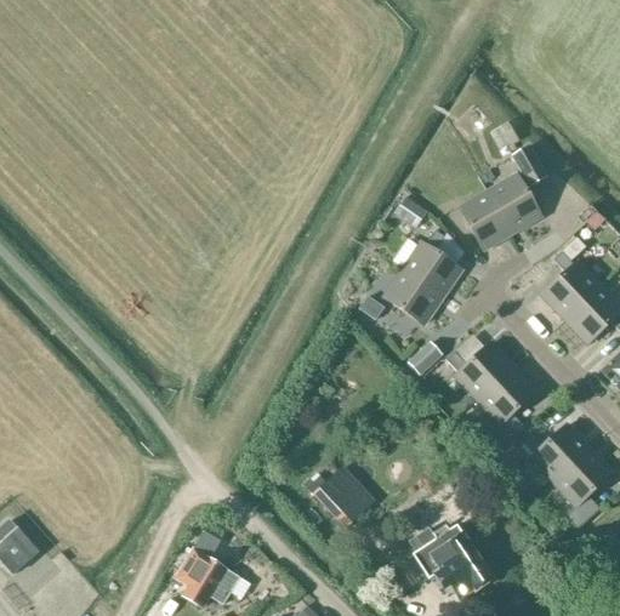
[(530,144),(510,155),(528,188),(549,177),(530,144)]
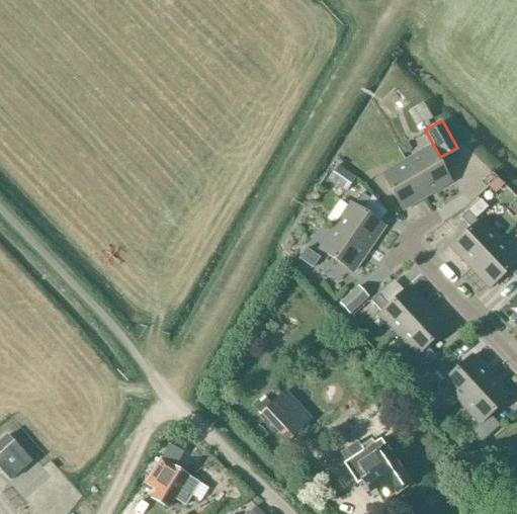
[(407,158),(427,193),(451,179),(431,144),(407,158)]
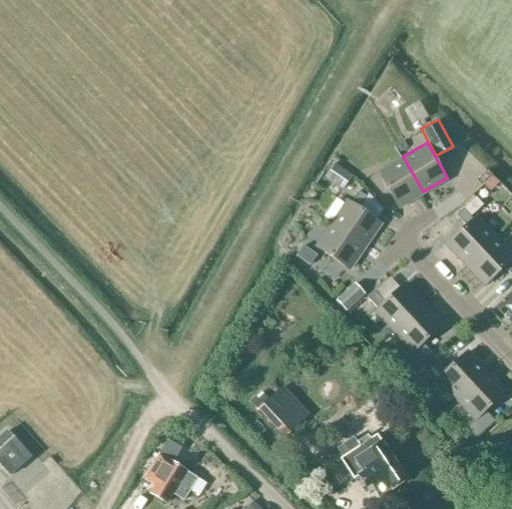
[(403,156),(379,170),(399,205),(423,191),(403,156)]
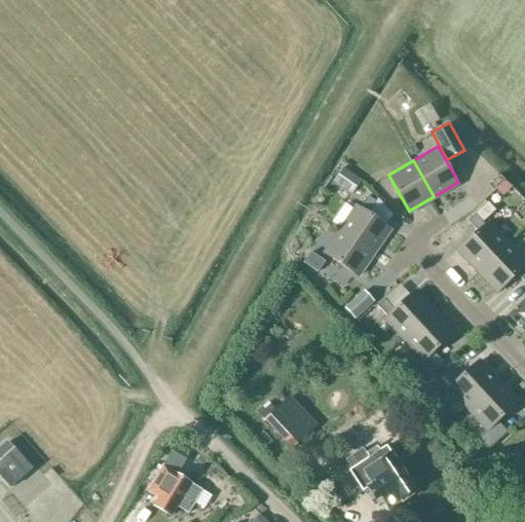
[(362,178),(344,165),(334,180),(351,192),(362,178)]
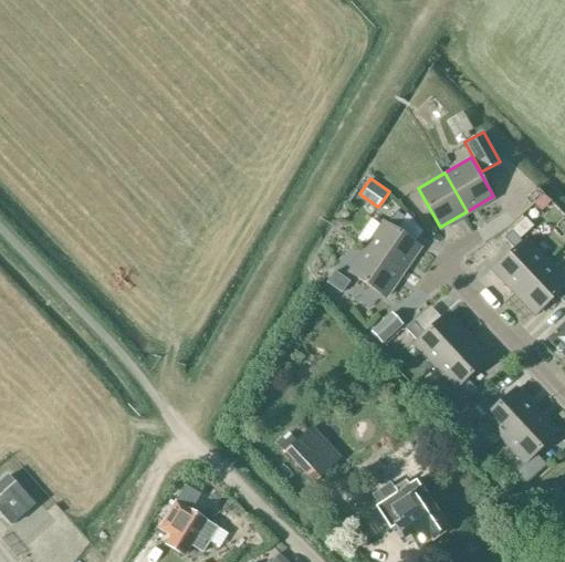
[(544,194),(535,203),(542,210),(551,200),(544,194)]
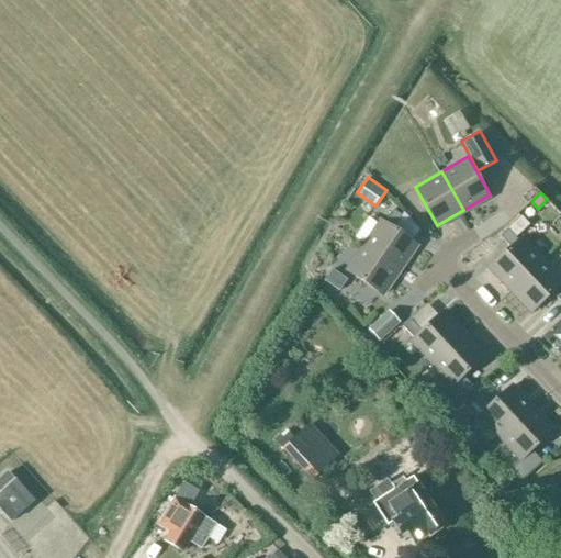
[(381,218),(365,243),(401,267),(401,268),(418,243),(393,225),(403,213),(394,207),(385,220),(381,218)]
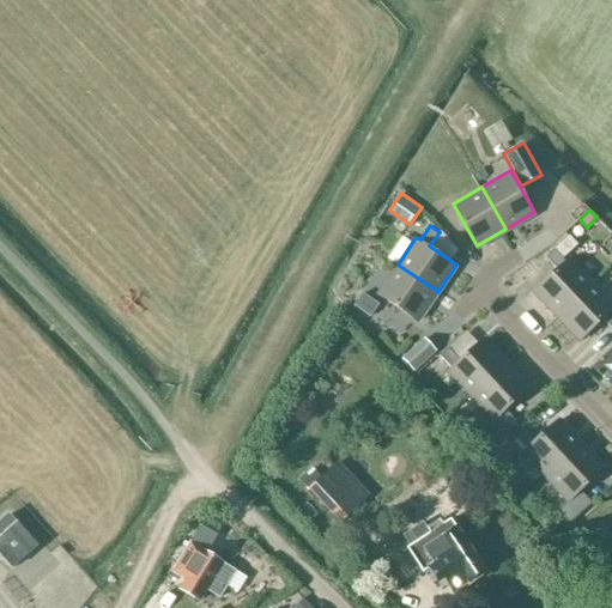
[(534,290),(557,314),(593,280),(570,256),(567,260),(563,256),(577,242),(569,233),(546,255),(558,267),(534,290)]
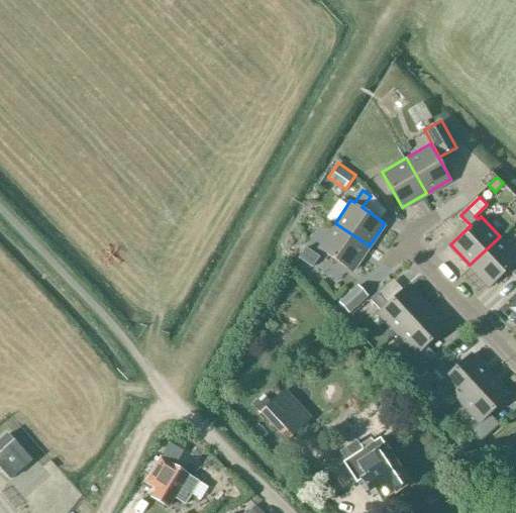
[(352,269),(369,245),(335,223),(319,246),(352,269)]
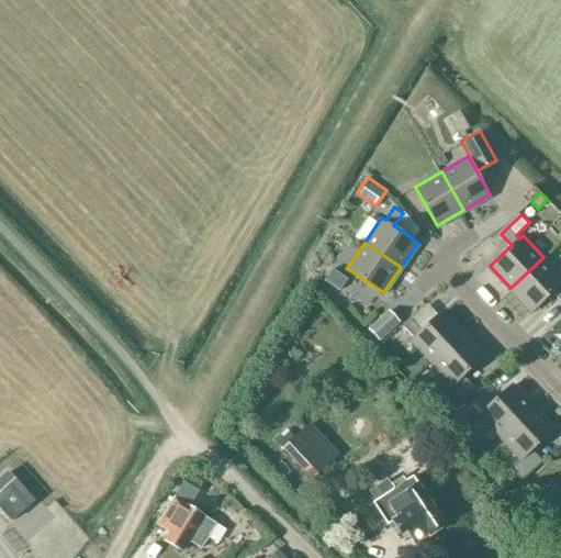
[(560,275),(543,257),(511,288),(531,310),(553,290),(560,298),(560,275)]
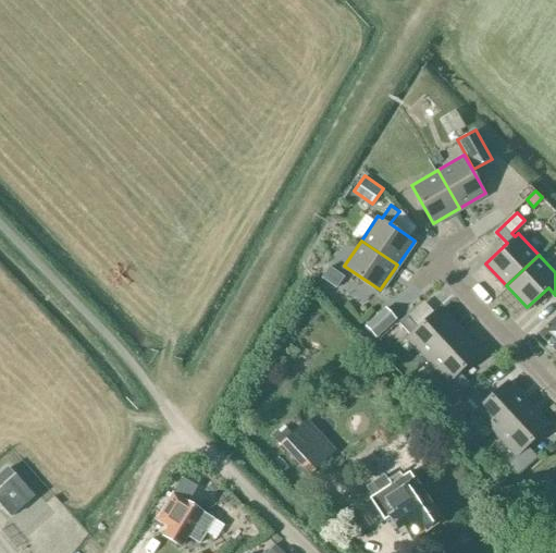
[(337,285),(344,274),(330,265),(323,275),(337,285)]
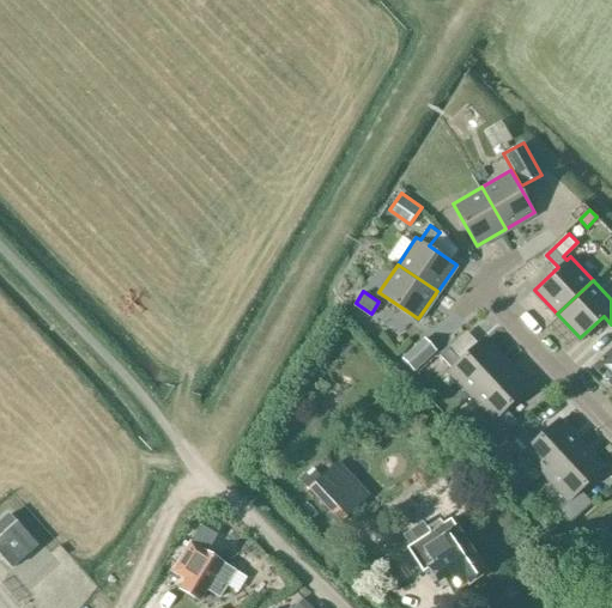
[(414,368),(436,348),(425,336),(404,356),(414,368)]
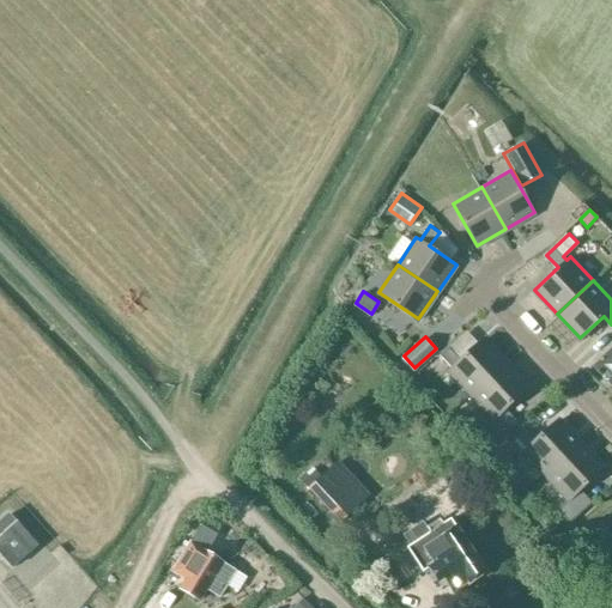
[(472,394),(507,360),(485,336),(461,358),(449,346),(441,353),(453,366),(449,369),(472,394)]
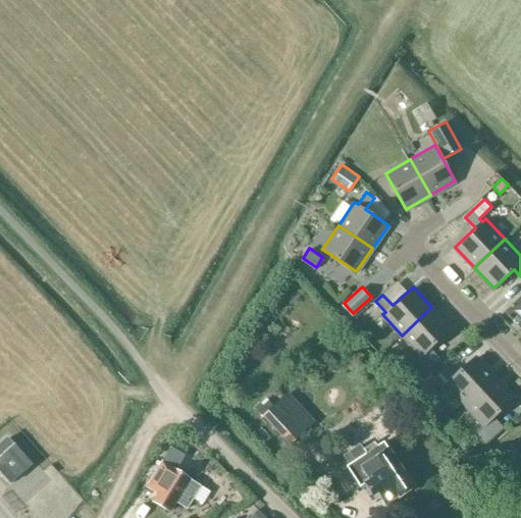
[(520,296),(506,310),(520,325),(520,296)]
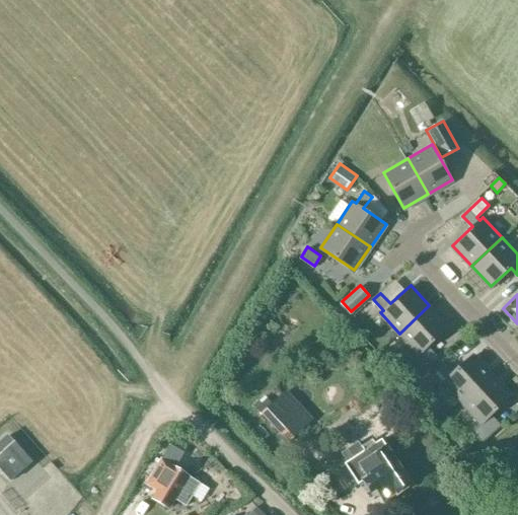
[(448,325),(429,305),(399,334),(419,354),(421,351),(431,362),(438,355),(428,345),(448,325)]
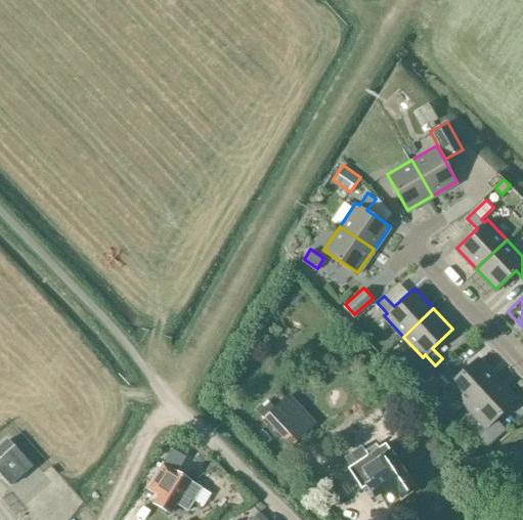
[(447,385),(467,405),(497,378),(478,356),(458,376),(447,364),(440,372),(450,382),(447,385)]
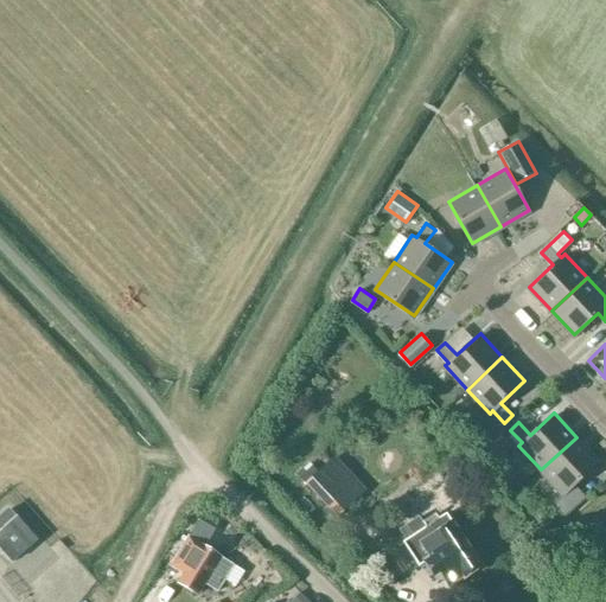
[(599,461),(576,437),(541,469),(563,493),(553,503),(565,516),(587,495),(575,482),(599,461)]
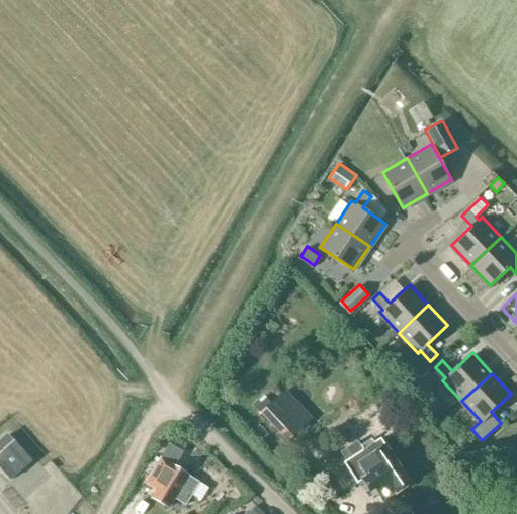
[(260,415),(286,443),(311,420),(284,392),(260,415)]
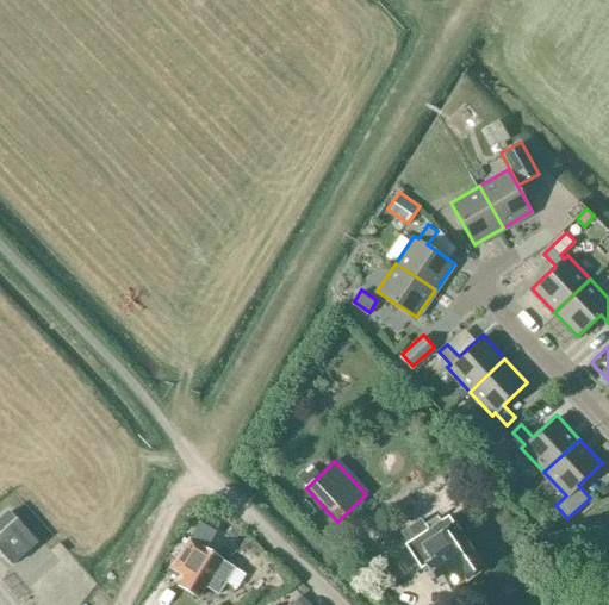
[(0,547),(13,562),(37,541),(10,509),(0,517),(0,547)]
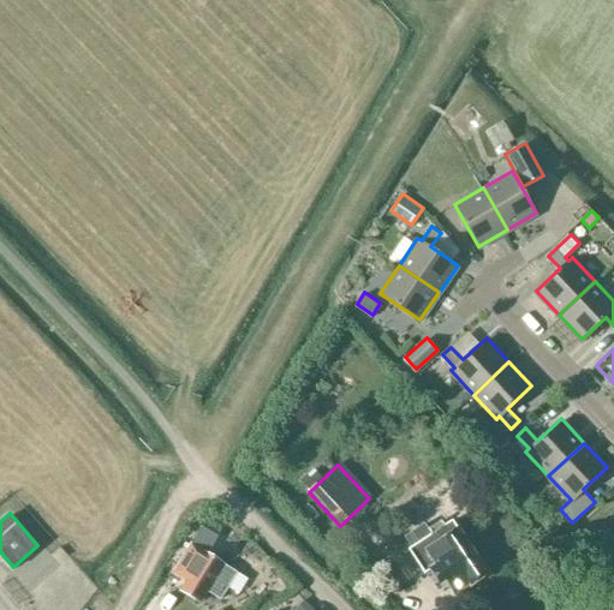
[(411,546),(409,548),(424,572),(430,568),(441,584),(447,579),(455,591),(469,582),(470,584),(489,572),(453,518),(431,532),(425,522),(405,536),(411,546)]
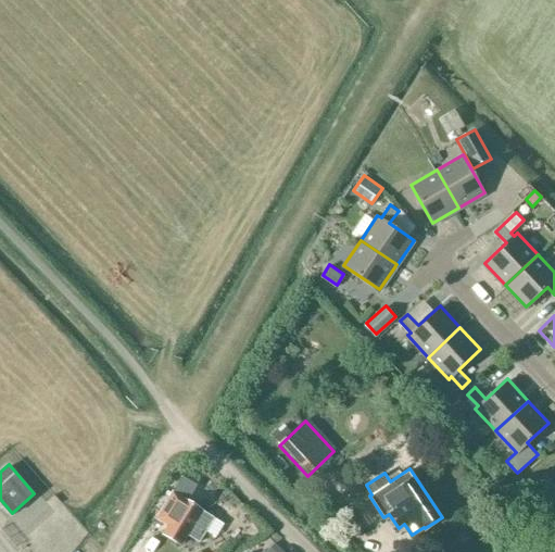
[(225,522),(202,507),(188,499),(198,483),(183,474),(156,516),(169,524),(164,532),(181,542),(188,532),(200,540),(206,530),(216,537),(225,522)]
